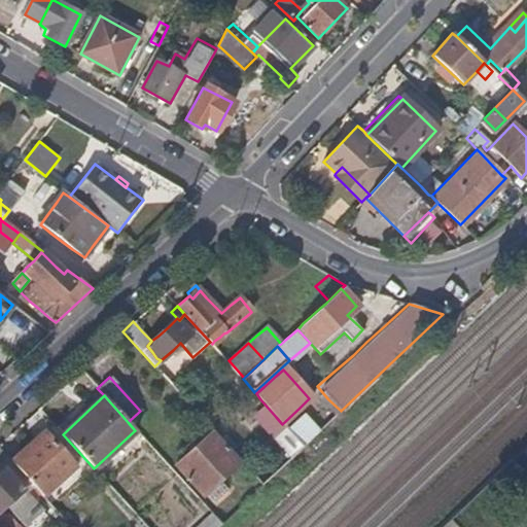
[(204,495),(238,462),(210,431),(175,465),(204,495)]
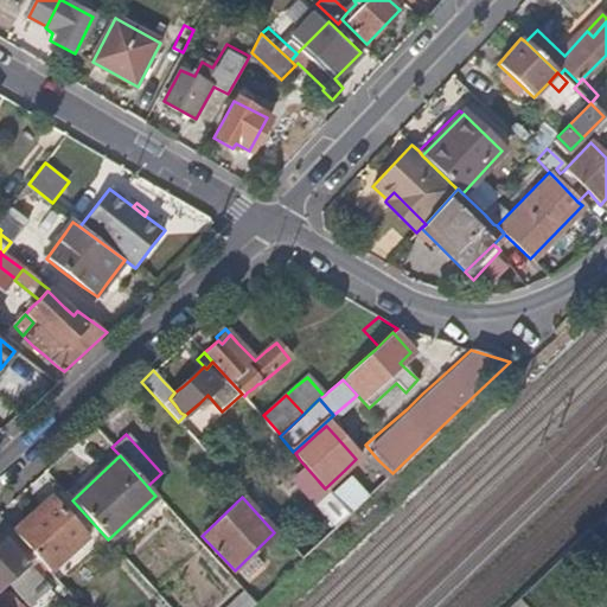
[(49,570),(83,536),(50,500),(14,532),(44,567),(49,570)]
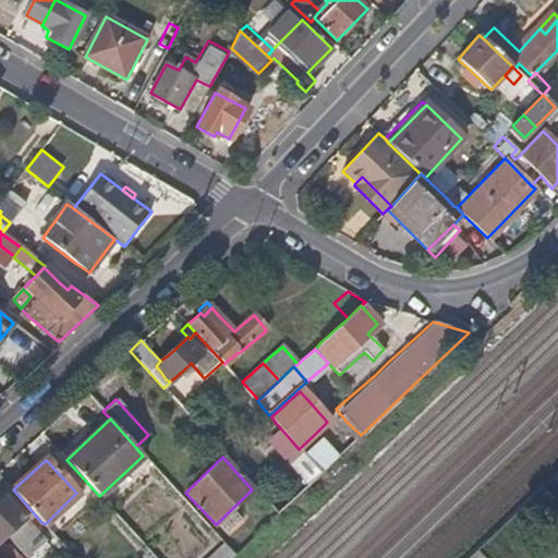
[(13,489),(0,475),(0,500),(0,501),(3,498),(23,519),(28,524),(33,530),(34,528),(40,521),(13,489)]
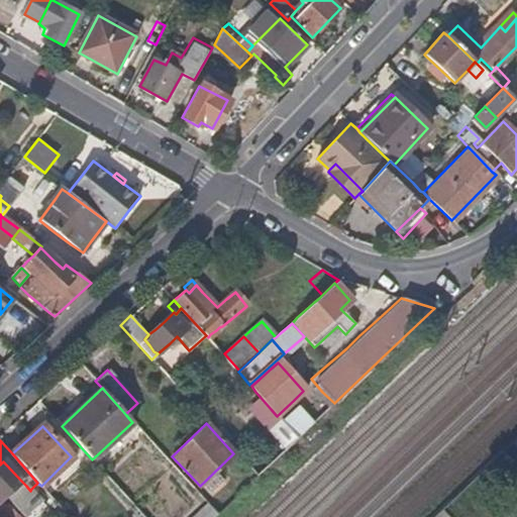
[(266,468),(249,450),(241,458),(250,469),(257,477),(260,475),(266,468)]
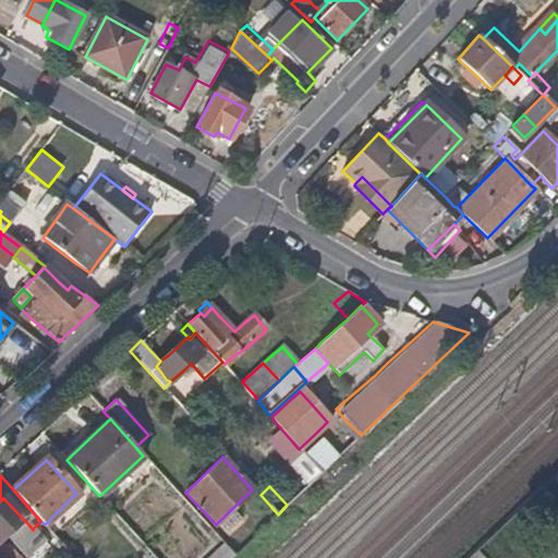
[(0,541),(5,535),(23,519),(3,498),(0,501),(0,500),(0,541)]
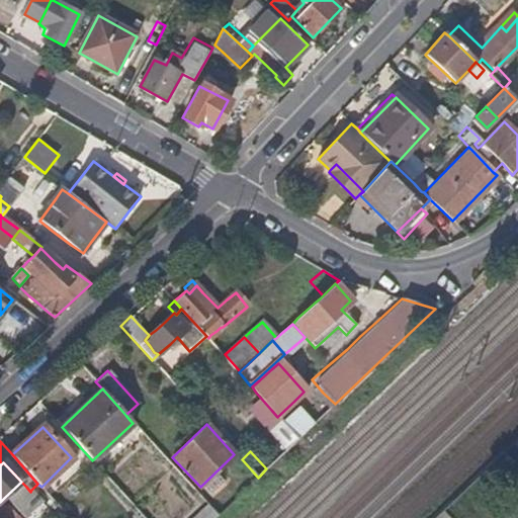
[(218,516),(258,478),(251,469),(210,509),(218,516)]
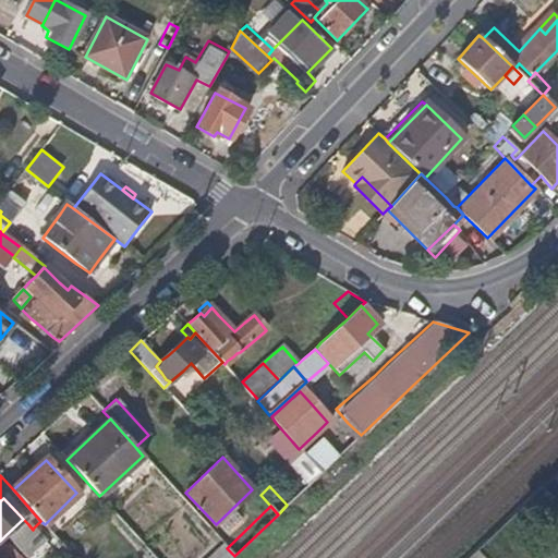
[(12,541),(25,528),(28,524),(23,519),(5,535),(12,541)]
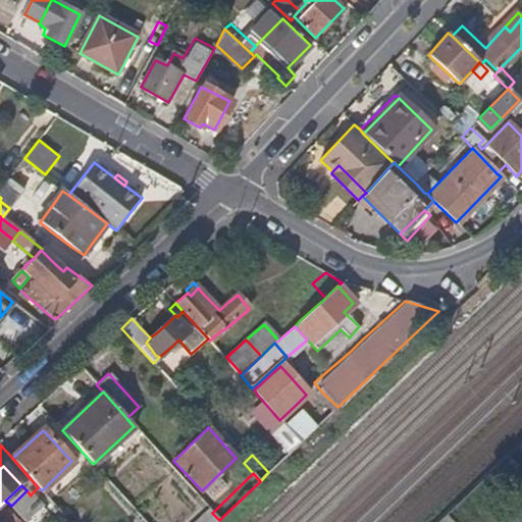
[(39,501),(45,494),(42,490),(38,487),(32,493),(39,501)]
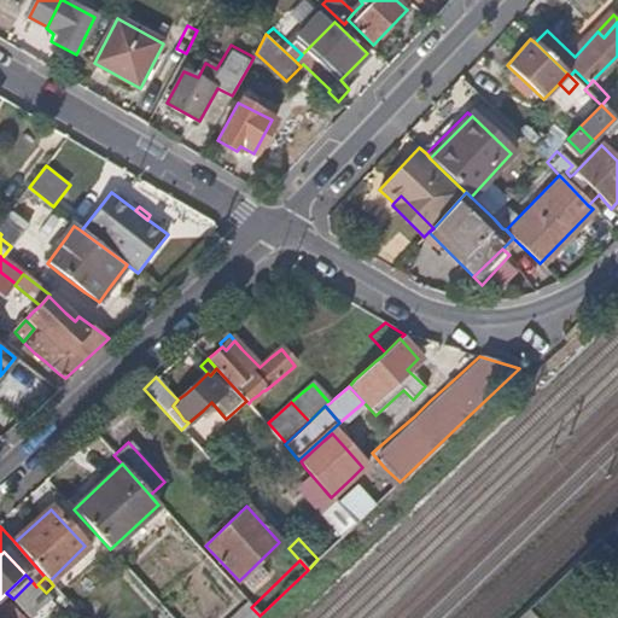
[(51,598),(58,590),(53,586),(46,593),(51,598)]
